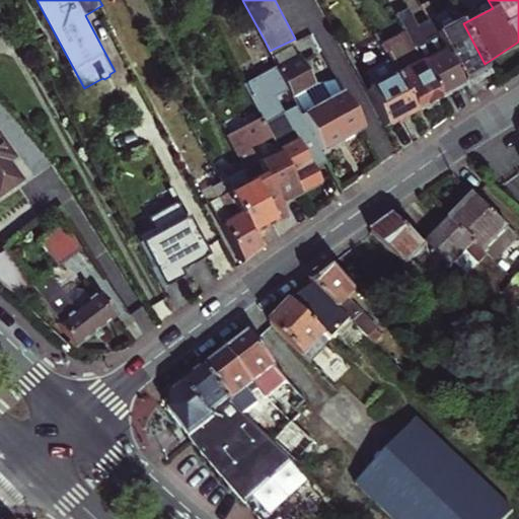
[(405,32),(441,97),(465,83),(438,31),(423,40),(406,9),(396,14),(405,32)]
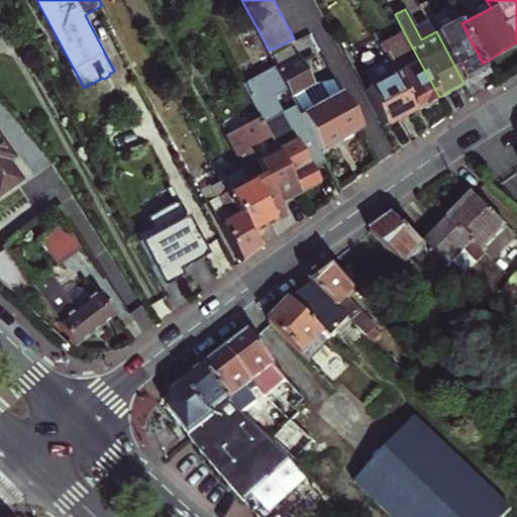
[(0,40),(9,35),(0,20),(0,40)]
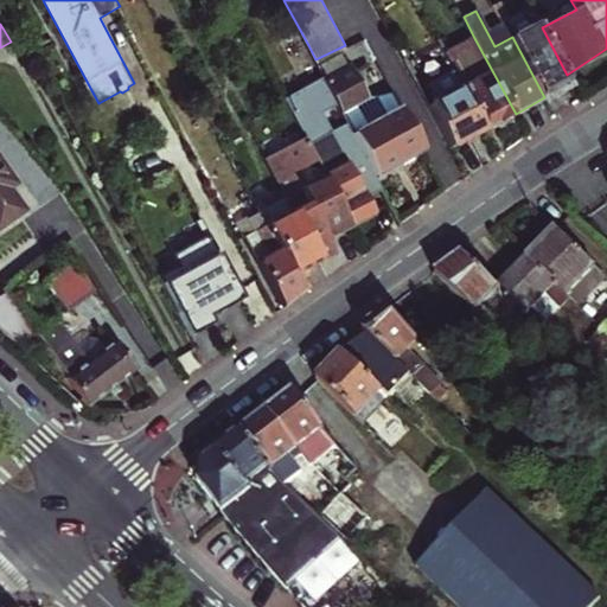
[(572,83),(567,75),(542,27),(538,24),(512,37),(544,97),(572,83)]
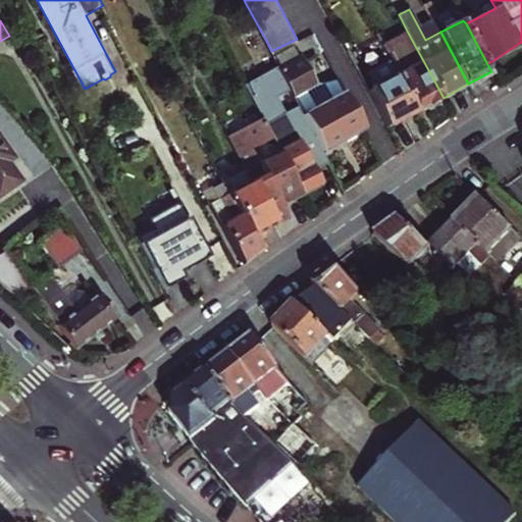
[(392,59),(420,110),(444,98),(408,33),(384,45),(392,59)]
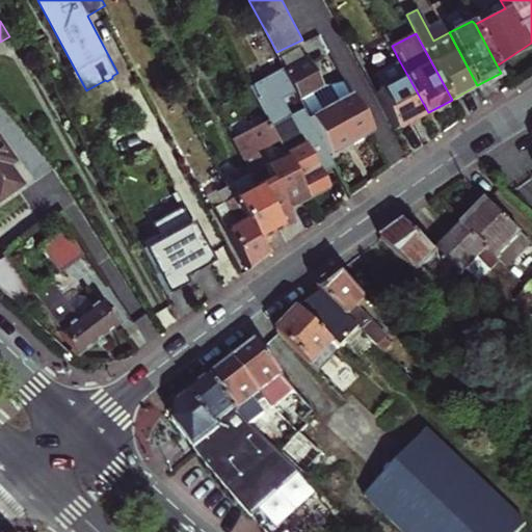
[(276,52),(270,40),(236,57),(268,118),(278,137),(285,149),(310,195),(329,185),(321,170),(336,163),(329,151),(311,116),(300,97),(291,79),(278,86),(270,71),(283,63),(278,54),(276,52)]
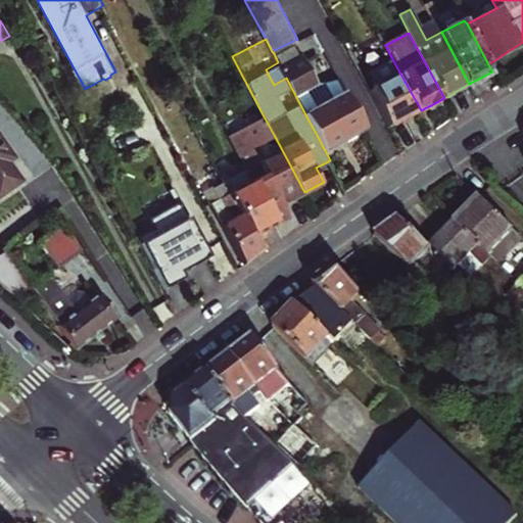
[(278,62),(281,67),(303,55),(297,42),(274,53),(278,62)]
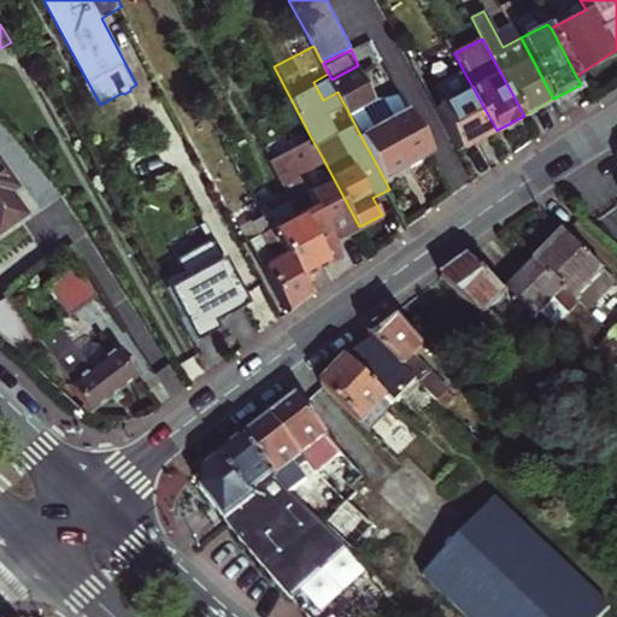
[(375,97),(358,65),(331,80),(338,92),(348,112),(375,97)]
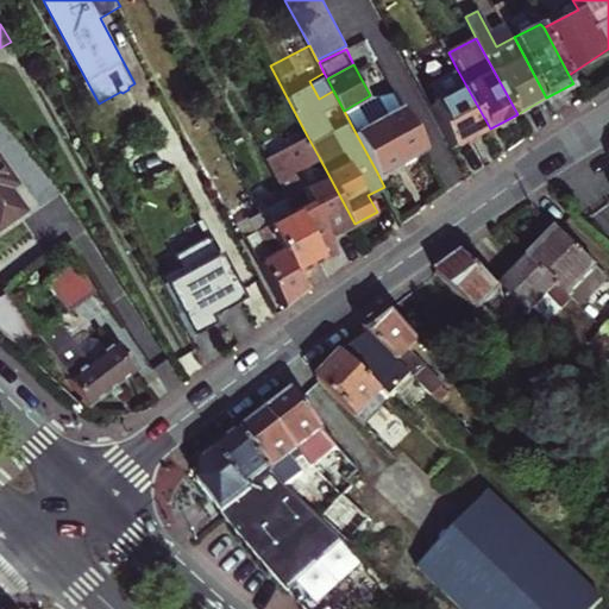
[(431,105),(454,148),(490,129),(457,69),(431,83),(439,100),(431,105)]
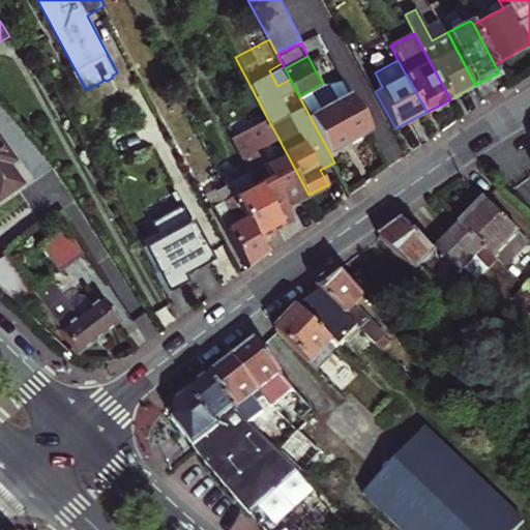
[(344,79),(322,83),(299,96),(310,116),(351,93),(344,79)]
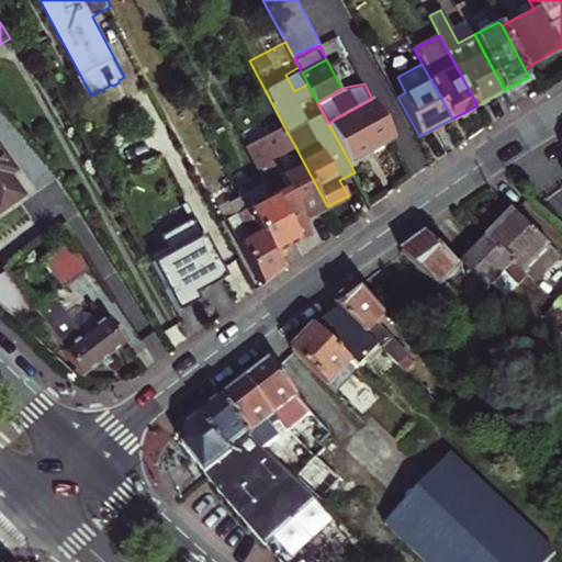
[(348,159),(392,136),(372,99),(328,123),(348,159)]
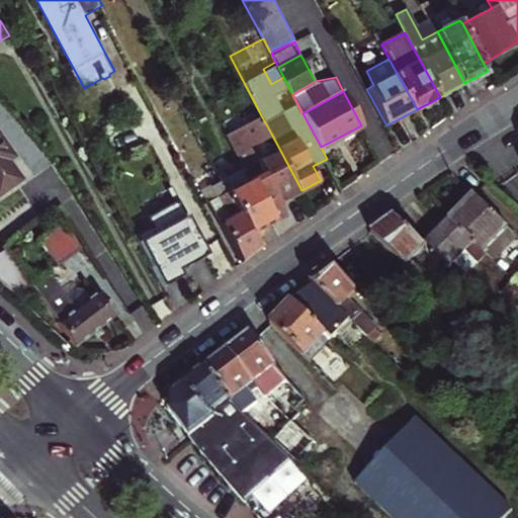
[(271,134),(261,115),(228,133),(248,171),(262,165),(265,172),(252,178),(273,219),(287,210),(283,200),(301,190),(277,145),(260,154),(254,143),(271,134)]
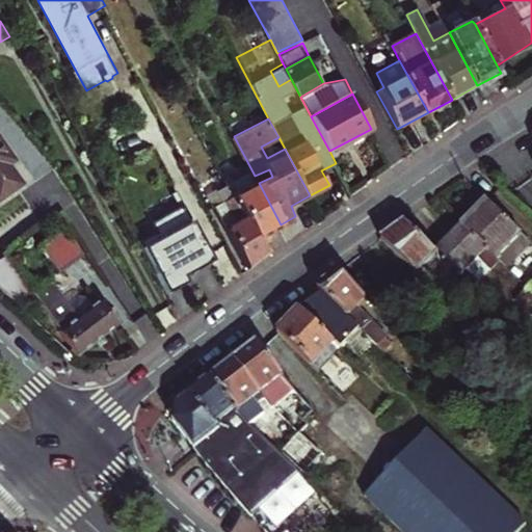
[(0,200),(3,201),(24,185),(9,165),(16,161),(0,139),(0,200)]
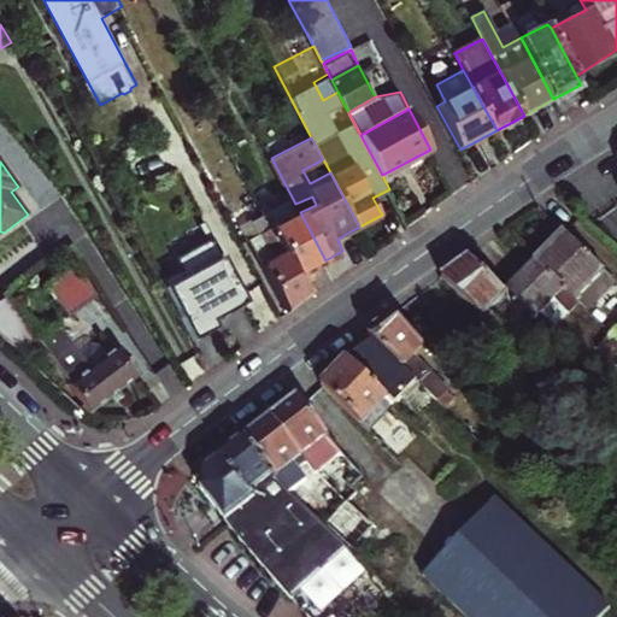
[(250,239),(289,312),(311,297),(301,277),(274,225),(266,212),(253,219),(259,234),(250,239)]
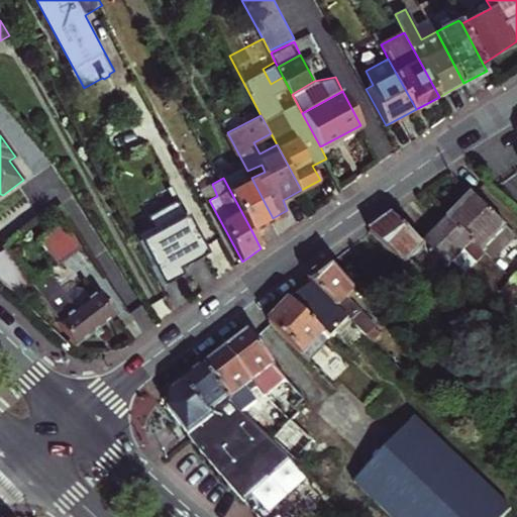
[(274,220),(273,218),(251,178),(229,189),(252,232),(274,220)]
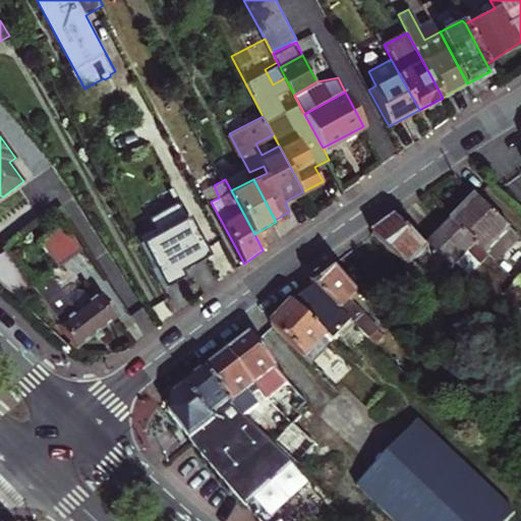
[(158,217),(186,270),(191,268),(193,268),(213,256),(176,189),(171,192),(178,205),(158,217)]
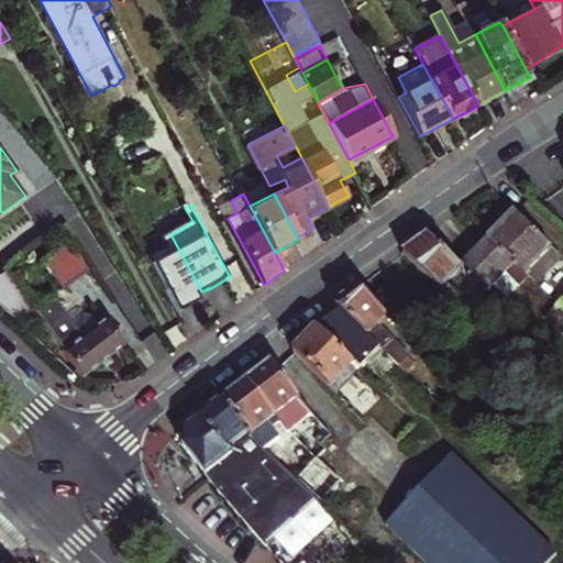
[(514,212),(488,239),(527,276),(552,250),(514,212)]
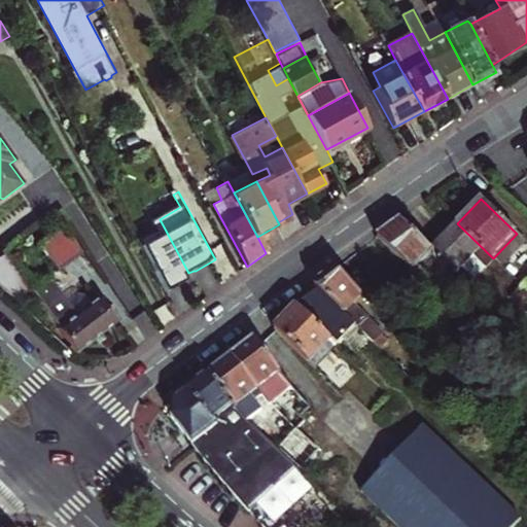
[(141,240),(170,292),(189,282),(186,275),(188,273),(160,219),(154,221),(159,231),(141,240)]
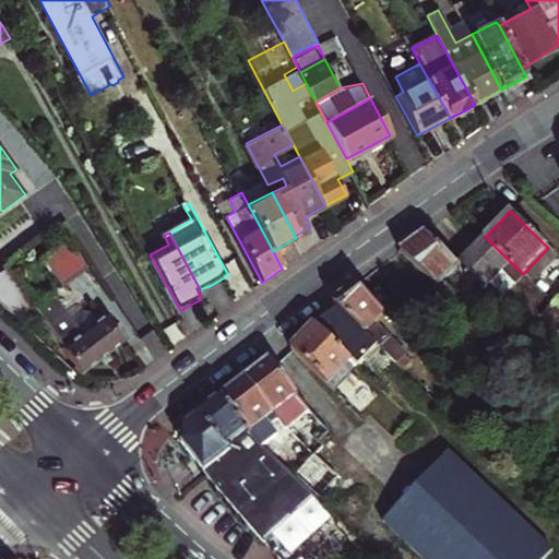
[(433,235),(404,251),(429,296),(459,280),(433,235)]
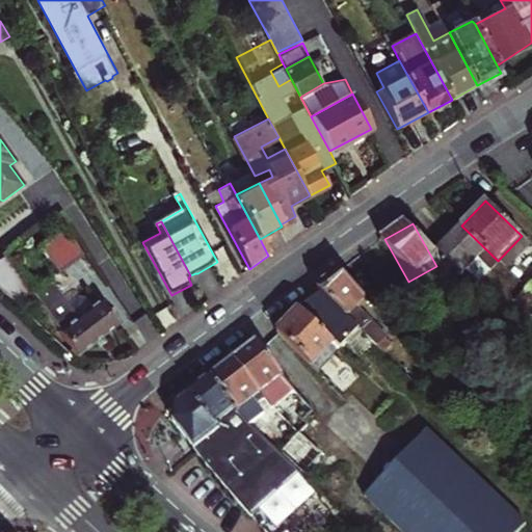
[(436,251),(454,269),(475,289),(500,263),(498,261),(461,225),(436,251)]
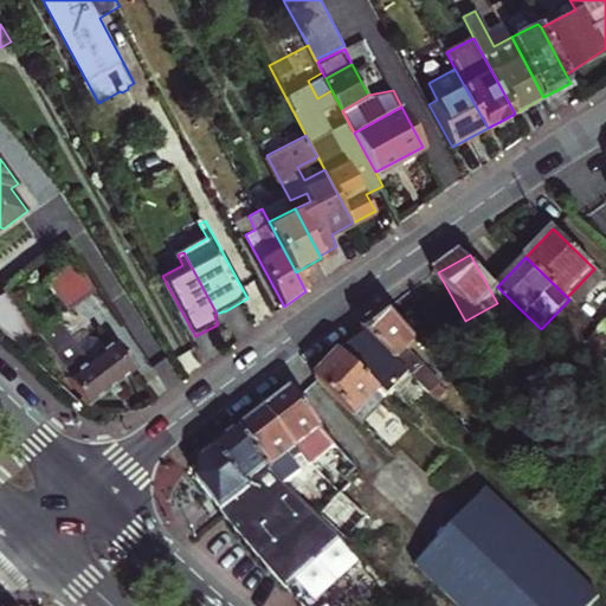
[(76,262),(50,281),(70,310),(96,290),(76,262)]
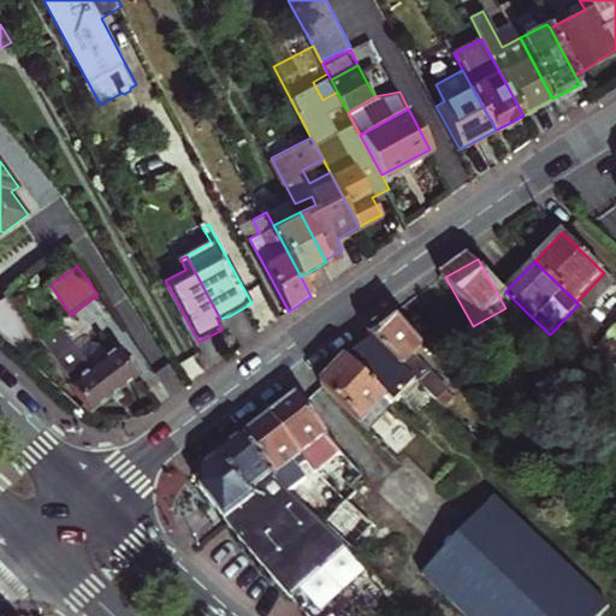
[(615,283),(604,273),(576,302),(579,304),(587,312),(615,283)]
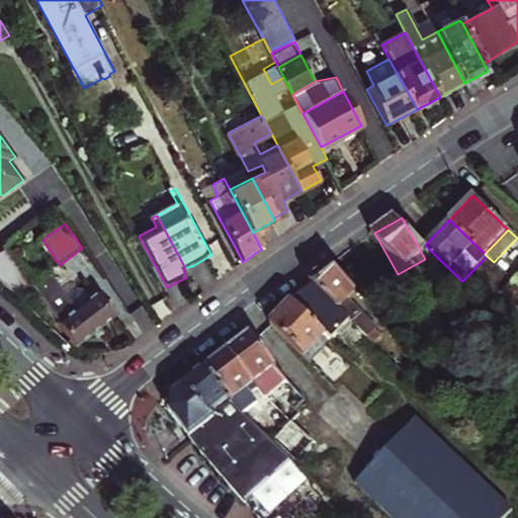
[(356,289),(330,264),(309,279),(312,282),(351,320),(366,335),(375,326),(347,298),(356,289)]
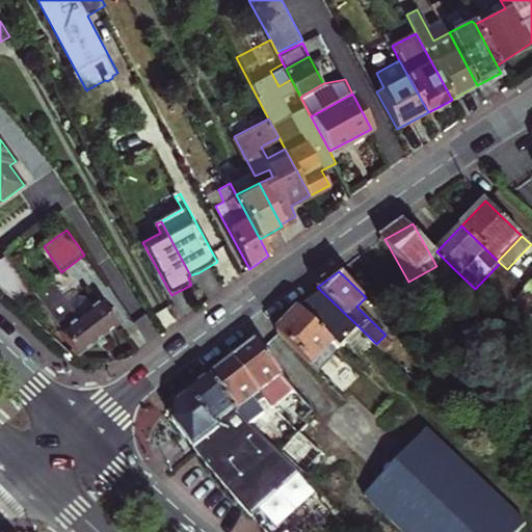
[(80,316),(52,277),(35,292),(81,354),(122,324),(103,298),(80,316)]
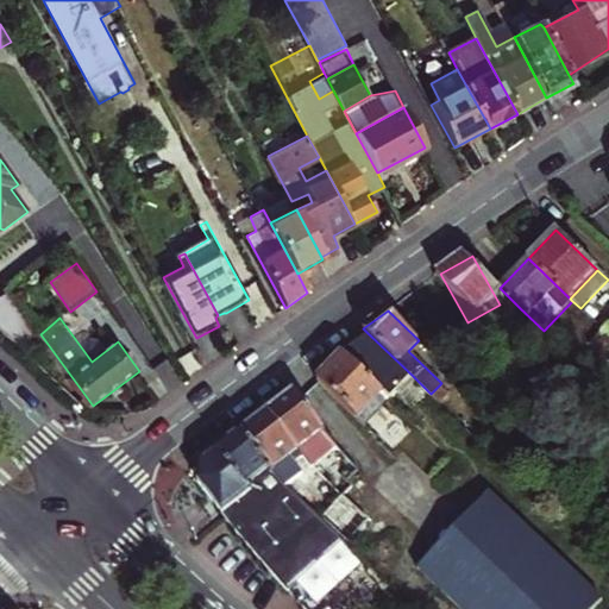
[(389,401),(413,376),(366,332),(341,356),(389,401)]
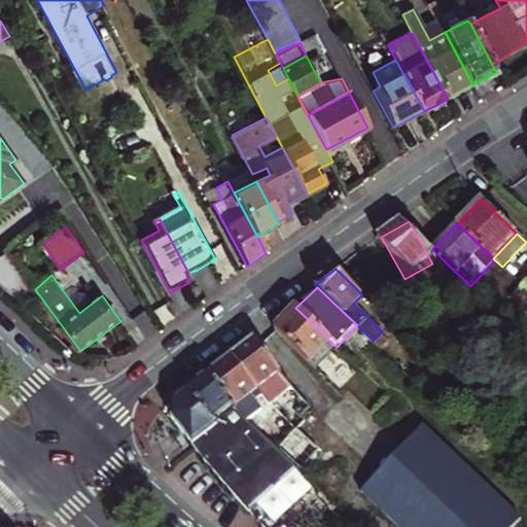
[(317,367),(337,347),(295,308),(276,327),(317,367)]
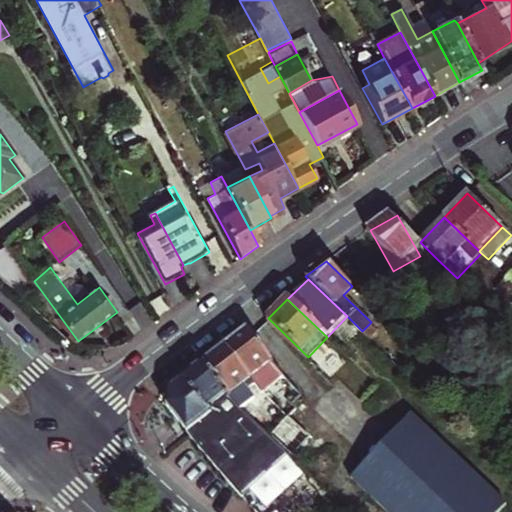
[(247,330),(225,347),(250,379),(256,374),(267,388),(271,384),(291,403),(303,395),(284,377),(247,330)]
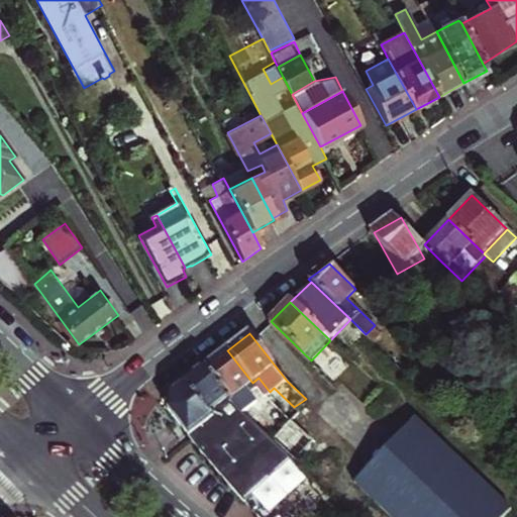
[(252,383),(227,350),(205,368),(241,413),(269,438),(271,440),(279,431),(251,406),(256,402),(244,389),(252,383)]
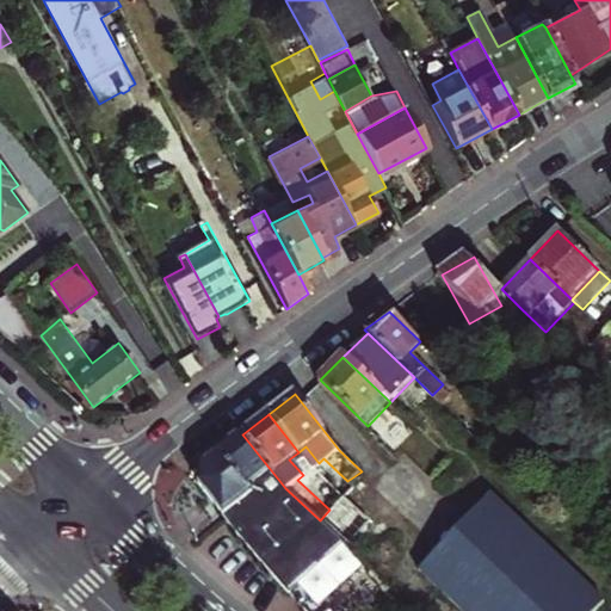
[(297,539),(318,518),(285,488),(242,434),(218,452),(267,512),(297,539)]
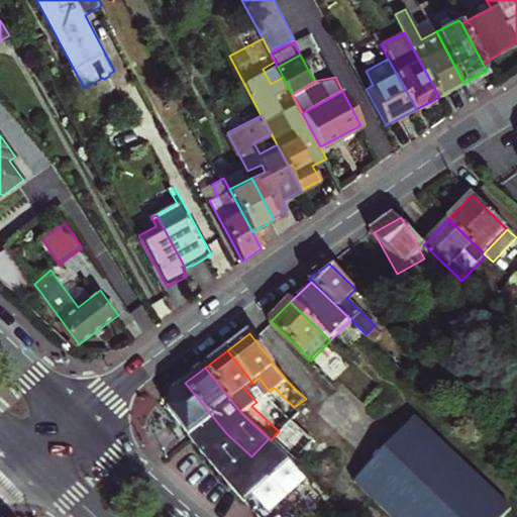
[(226,433),(185,383),(171,394),(172,404),(167,409),(206,458),(229,481),(251,456),(226,433)]
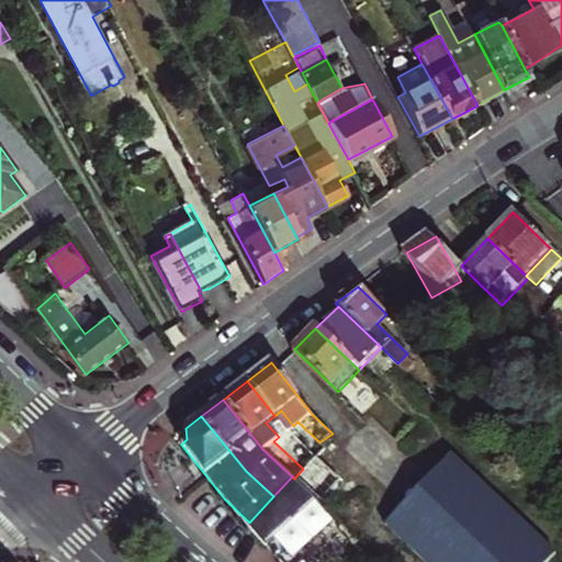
[(451,452),(449,456),(551,555),(554,551),(451,452)]
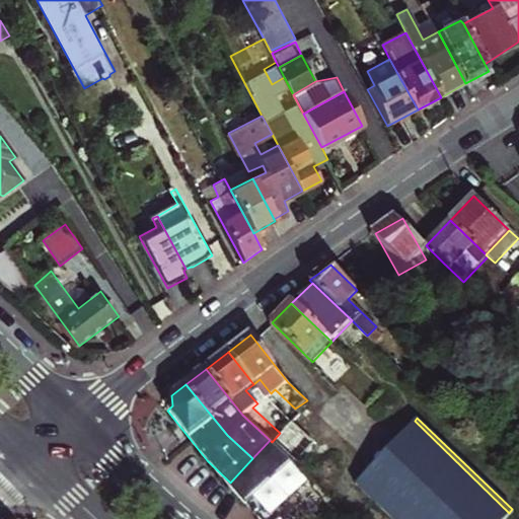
[(474,518),(503,518),(509,513),(415,421),(394,441),(474,518)]
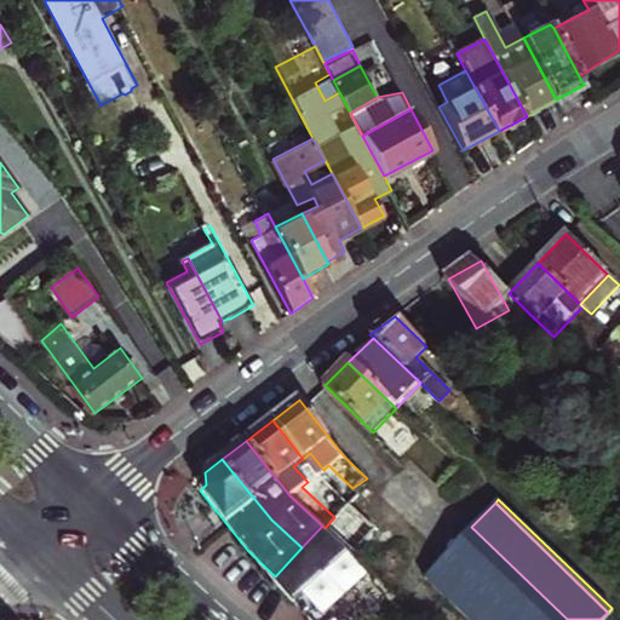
[(372,529),(346,505),(334,517),(325,528),(350,552),(372,529)]
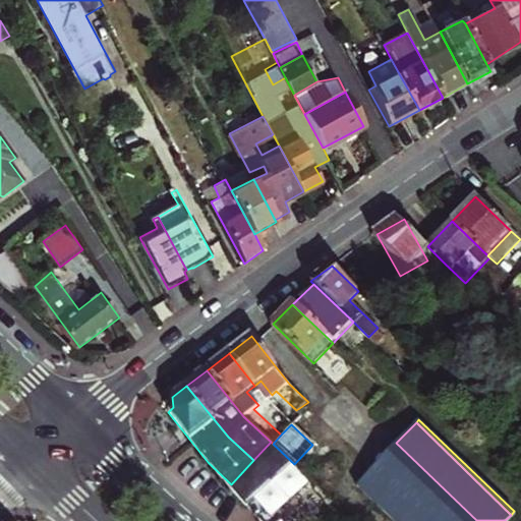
[(476,520),(396,443),(355,485),(393,520),(476,520)]
